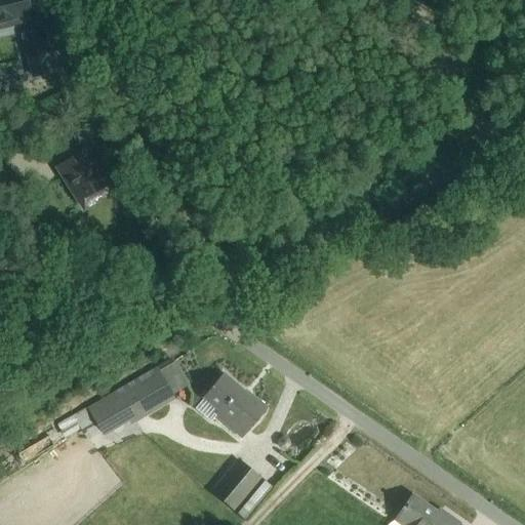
[(15,25),(28,22),(23,0),(0,0),(0,21),(13,17),(15,25)]
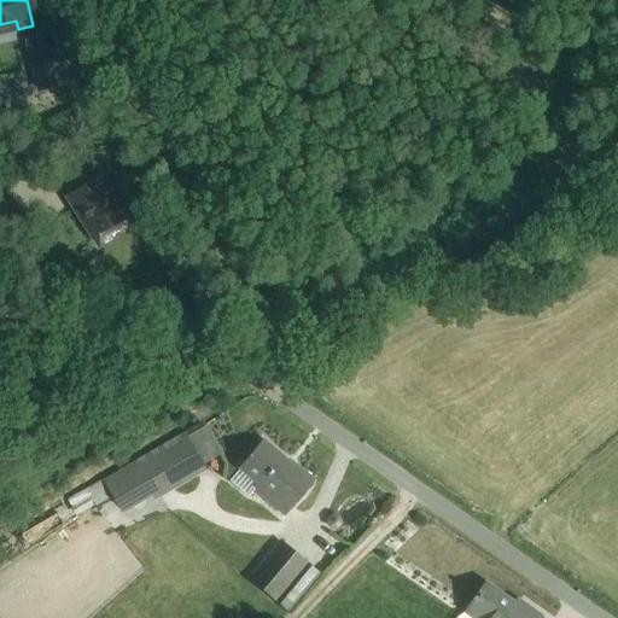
[(63,85),(51,34),(24,40),(36,92),(63,85)]
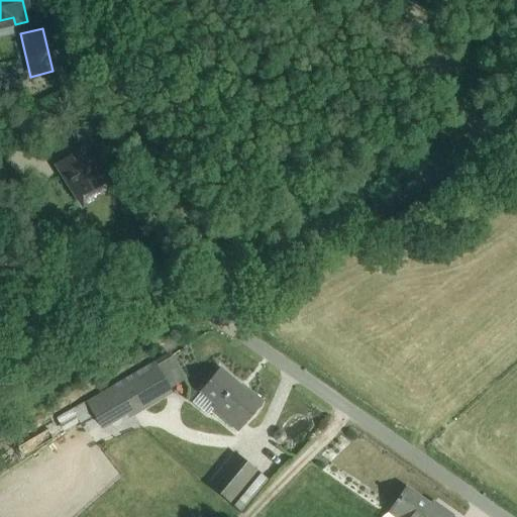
[(85,133),(78,118),(62,125),(69,140),(85,133)]
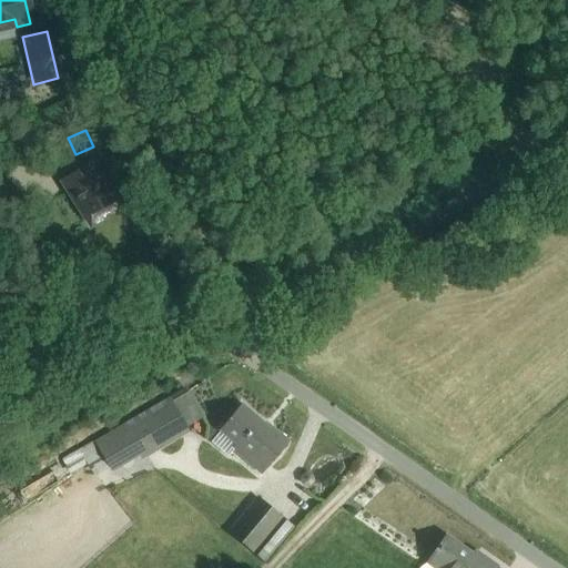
[(90,225),(118,208),(91,164),(63,182),(82,213),(82,212),(90,225)]
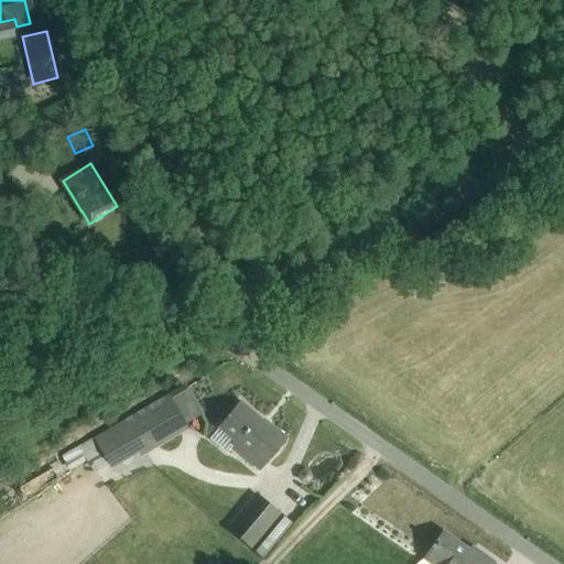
[(111,469),(185,425),(166,393),(93,437),(111,469)]
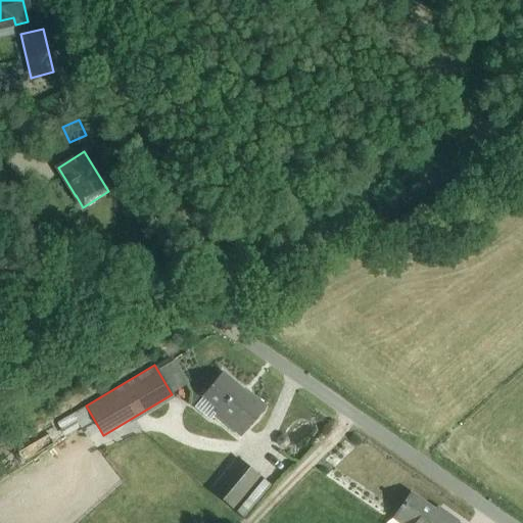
[(239,435),(263,407),(249,393),(247,395),(221,374),(202,396),(218,410),(214,414),(239,435)]
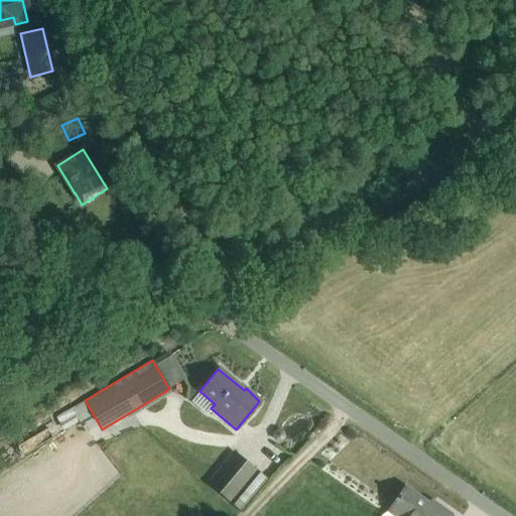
[(241,511),(266,478),(234,453),(208,484),(241,511)]
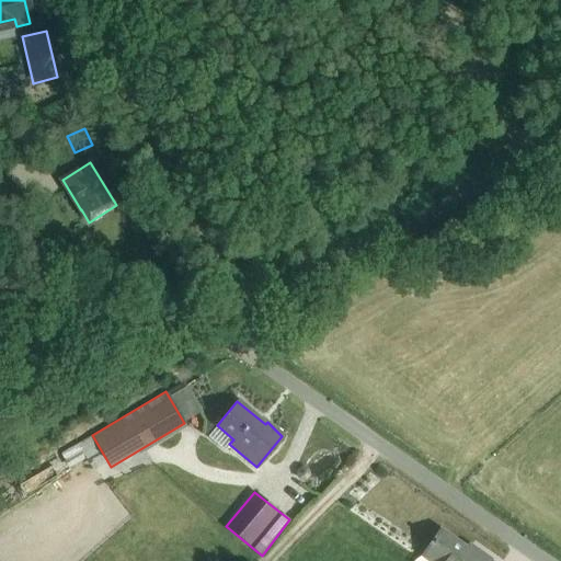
[(472,551),(439,528),(422,556),(428,560),(488,560),(490,559),(474,549),(472,551)]
